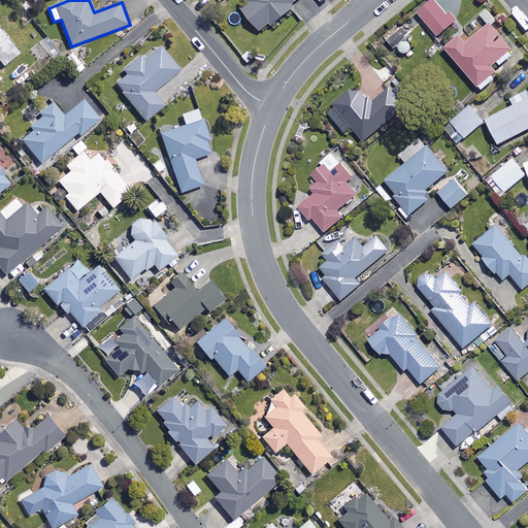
[(298,0),(253,0),(242,8),(263,34),(296,8),(294,4),(298,0)]
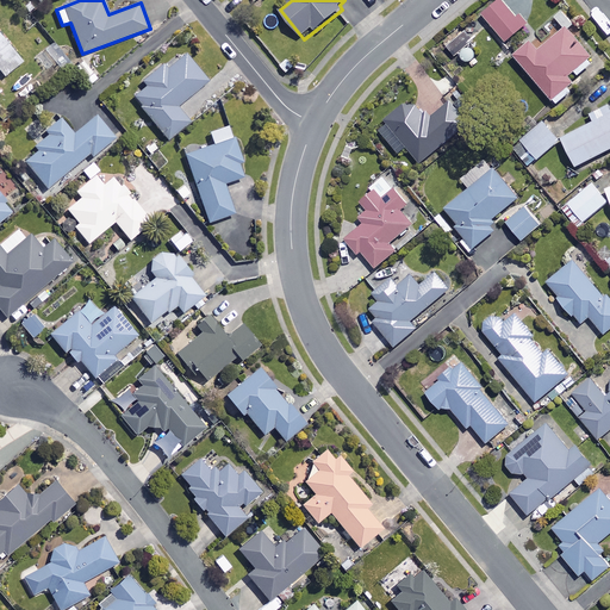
[(526,26),(502,0),(485,16),(508,42),(526,26)]
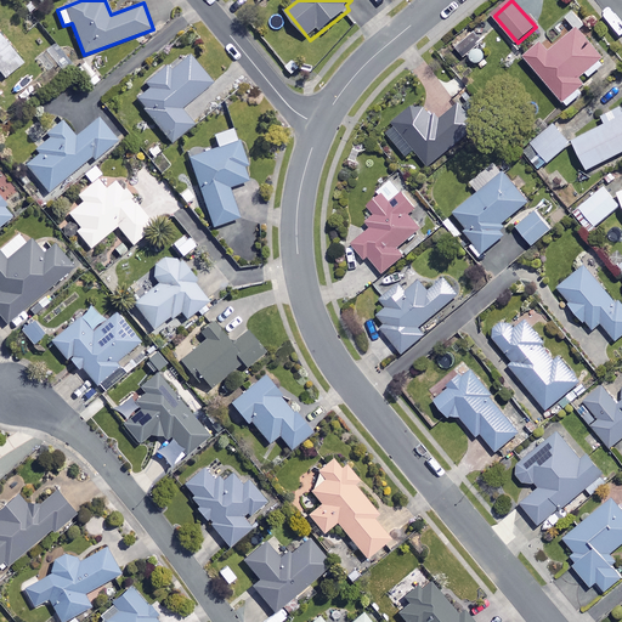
[(544,43),(527,57),(569,107),(583,94),(578,89),(584,84),(581,79),(587,73),(591,77),(606,64),(575,27),(549,47),(544,43)]
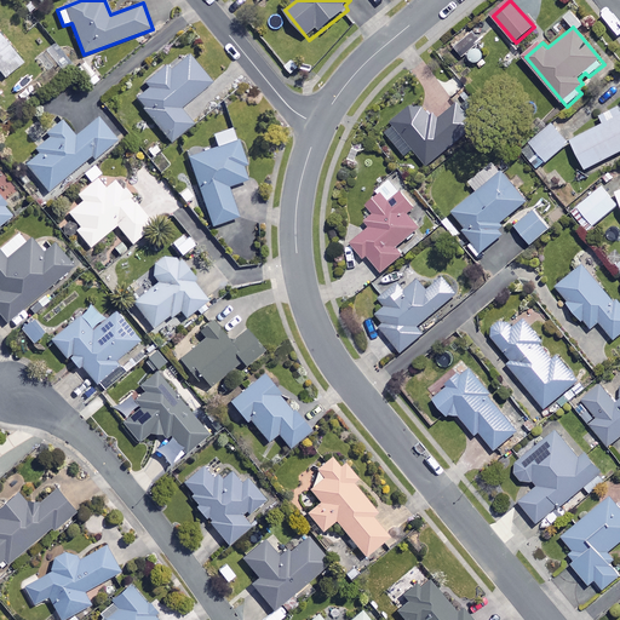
[(23,63),(0,33),(0,70),(6,78),(23,63)]
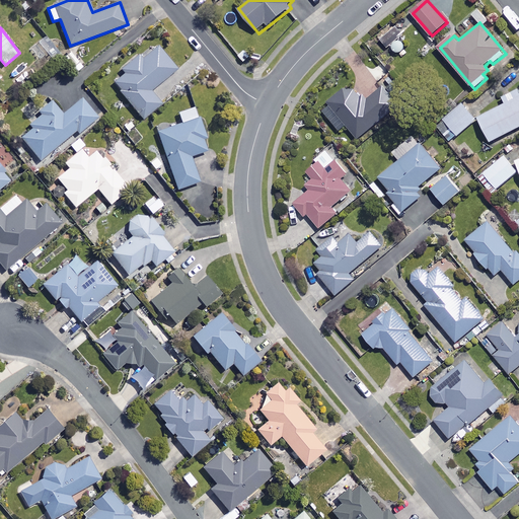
[(178,69),(159,44),(124,71),(126,73),(115,82),(143,119),(162,103),(152,90),(178,69)]
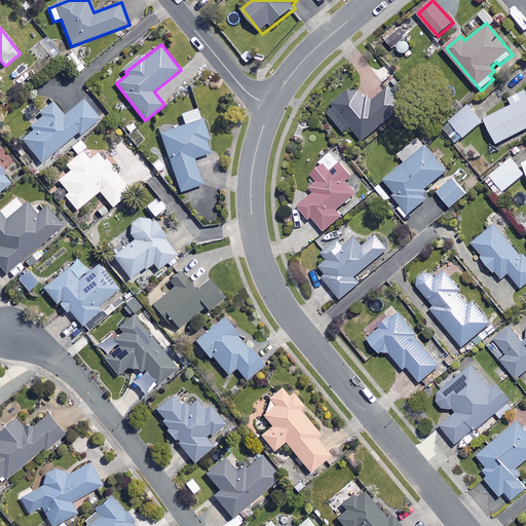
[(343,135),(351,127),(363,141),(404,107),(388,88),(370,104),(361,92),(349,90),(324,112),(343,135)]
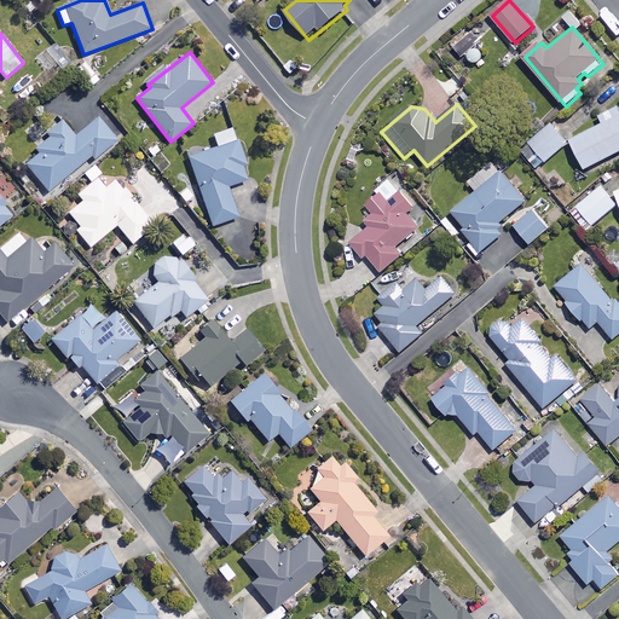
[(618,152),(618,105),(606,113),(611,121),(571,140),(586,169),(618,152)]
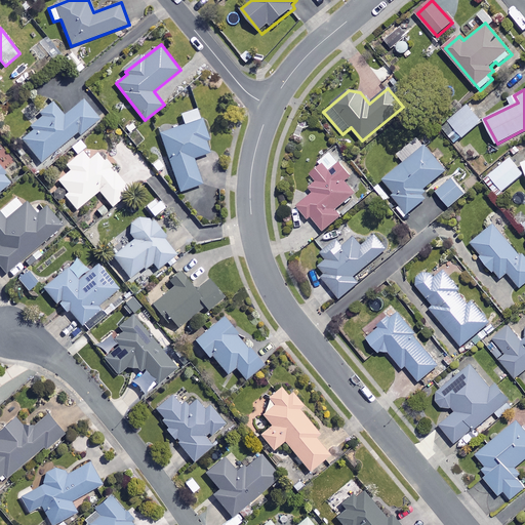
[(99,119),(84,99),(64,116),(51,101),(28,120),(35,128),(23,139),(41,162),(78,132),(80,135),(99,119)]
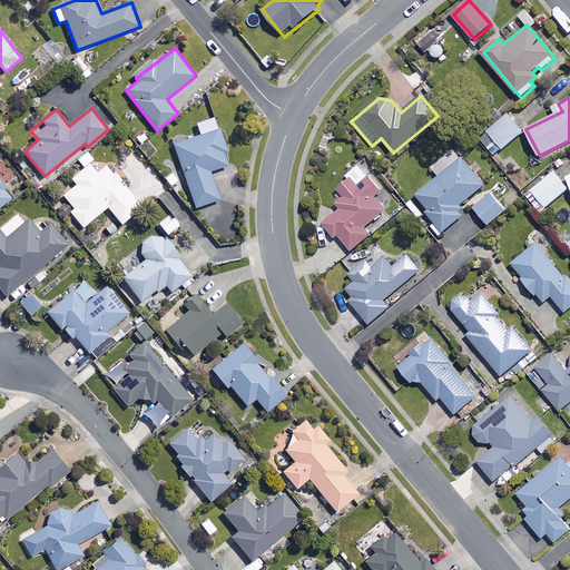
[(492,156),(524,131),(510,111),(478,135),(492,156)]
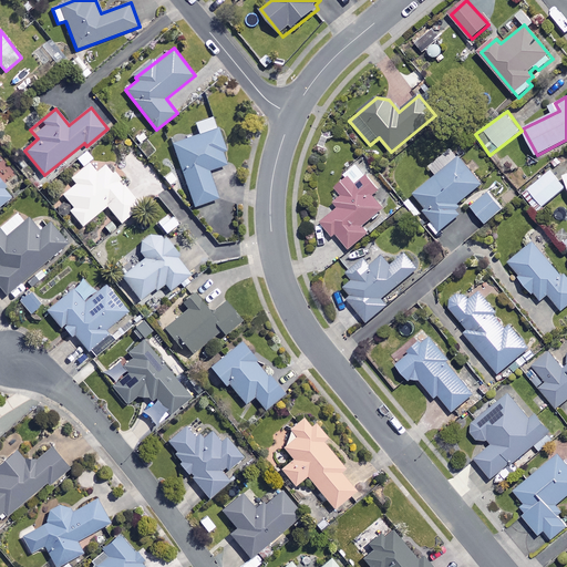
[(225,150),(218,129),(173,144),(195,207),(219,198),(209,171),(227,165),(223,151),(225,150)]
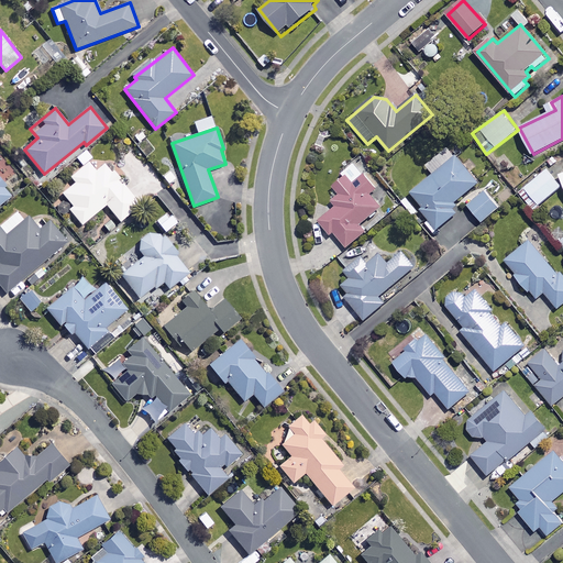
[(426,168),(432,177),(412,194),(424,208),(422,210),(438,229),(456,213),(451,207),(478,183),(450,148),(426,168)]
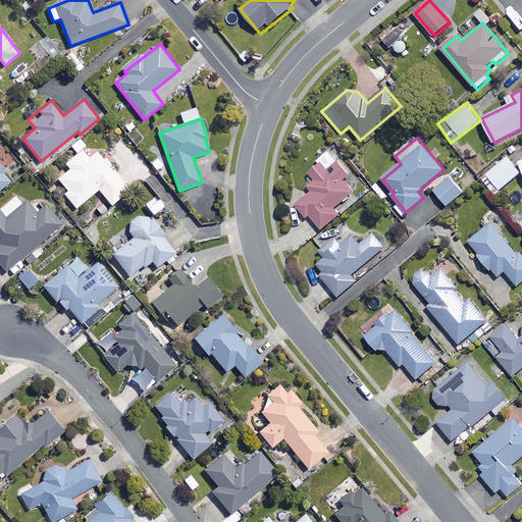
[(89,159),(83,151),(66,164),(71,169),(59,179),(68,192),(65,194),(76,208),(99,190),(112,205),(131,191),(99,152),(89,159)]
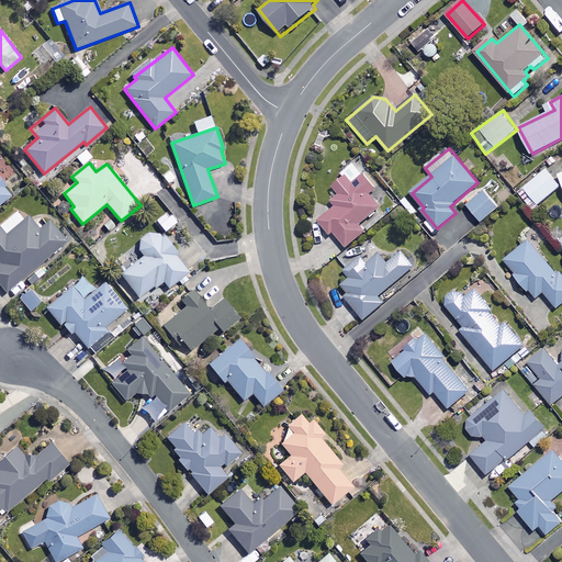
[(377,189),(355,163),(344,172),(346,175),(333,184),(340,193),(333,200),(337,206),(319,221),(332,235),(335,232),(347,247),(366,232),(360,224),(381,206),(370,194),(377,189)]
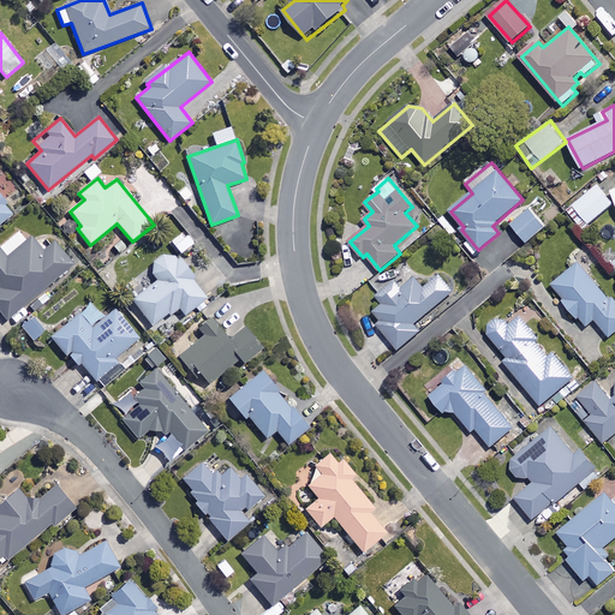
[(575,196),(565,181),(553,190),(562,204),(575,196)]
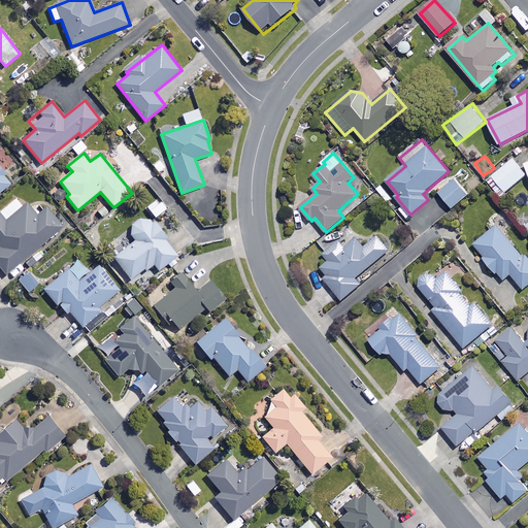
[(527,174),(514,159),(488,180),(501,197),(527,174)]
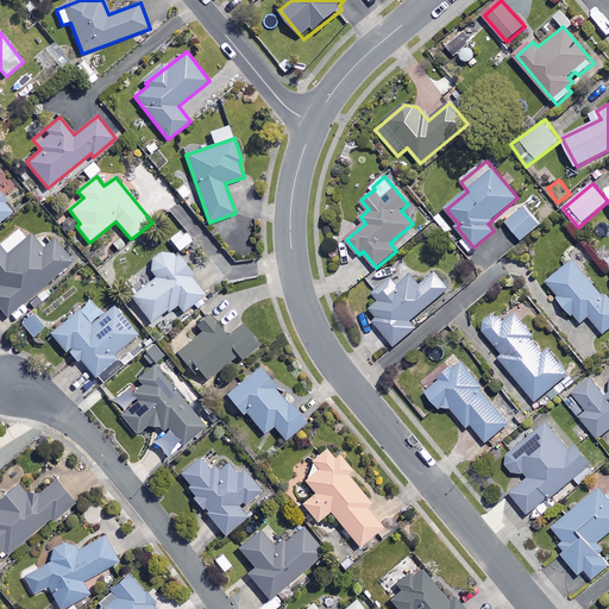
[(0,221),(12,213),(0,198),(0,221)]
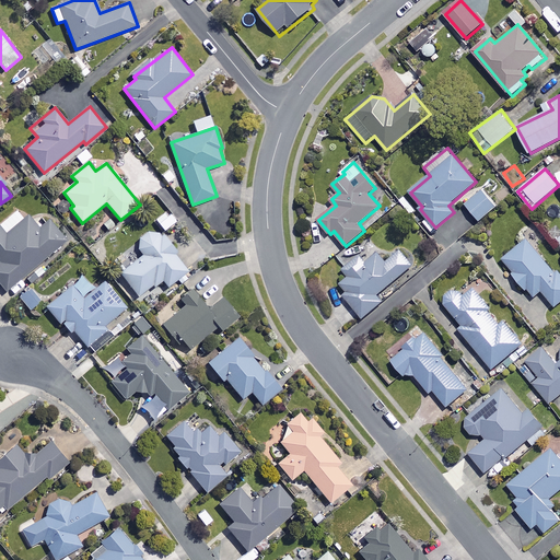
[(497,207),(482,190),(466,205),(480,221),(497,207)]
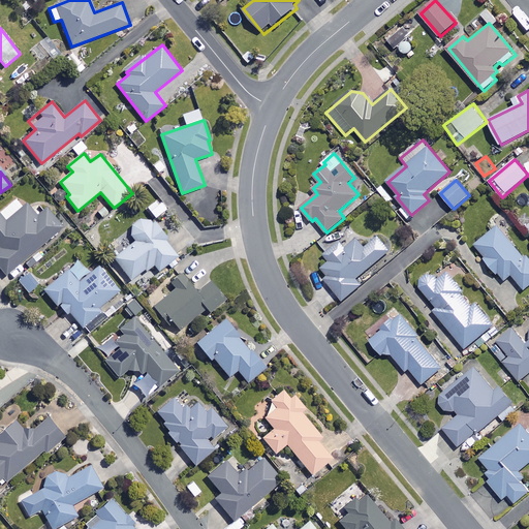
[(37,216),(27,205),(7,222),(0,214),(0,269),(6,277),(65,227),(48,208),(37,216)]
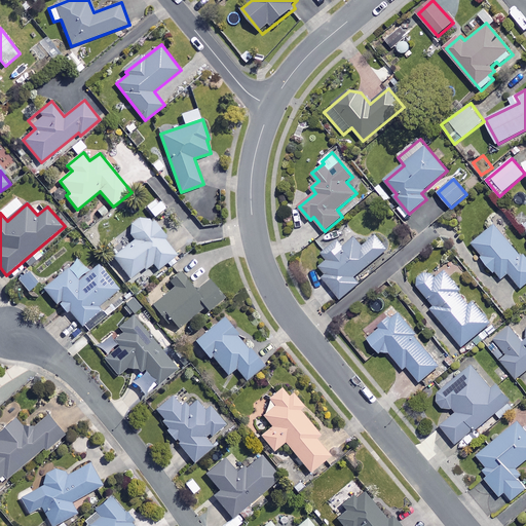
[(153,224),(147,215),(128,228),(137,240),(114,256),(130,277),(153,262),(158,269),(177,256),(163,238),(165,236),(155,222),(153,224)]
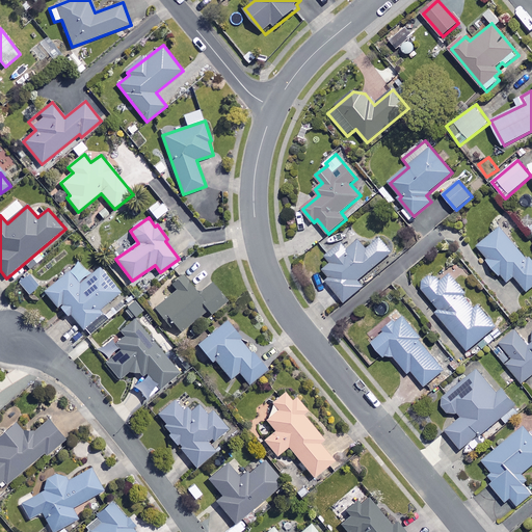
[(525,257),(501,228),(477,247),(506,283),(514,275),(528,291),(531,287),(531,260),(527,255),(525,257)]
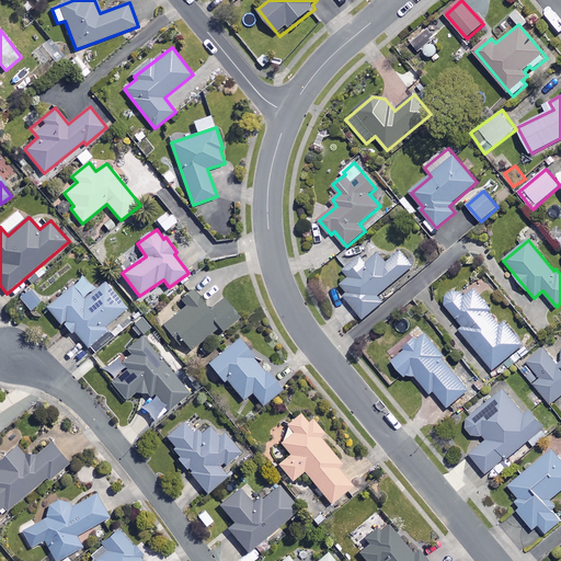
[(414,265),(400,249),(387,260),(380,253),(367,264),(361,256),(345,270),(351,276),(342,284),(348,293),(344,296),(365,319),(385,301),(379,296),(414,265)]
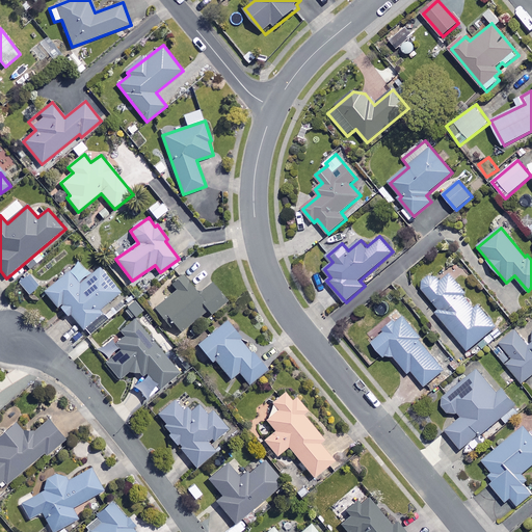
[(91,275),(79,262),(45,291),(67,317),(71,314),(84,329),(103,314),(100,310),(123,291),(102,266),(91,275)]
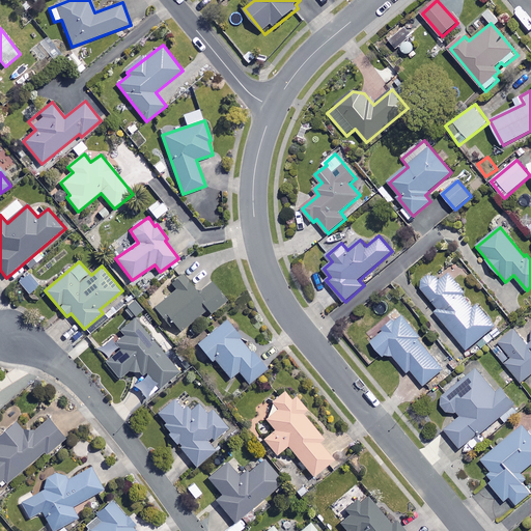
[(465,291),(448,272),(438,280),(434,274),(420,284),(439,309),(436,311),(467,350),(496,327),(478,305),(474,308),(463,294),(465,291)]
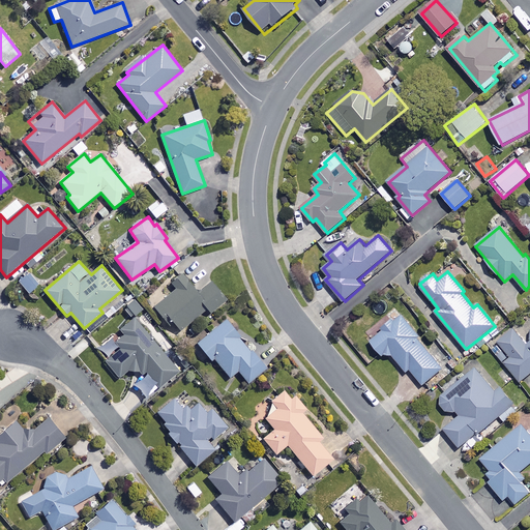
[(39,285),(29,272),(19,281),(28,293),(39,285)]
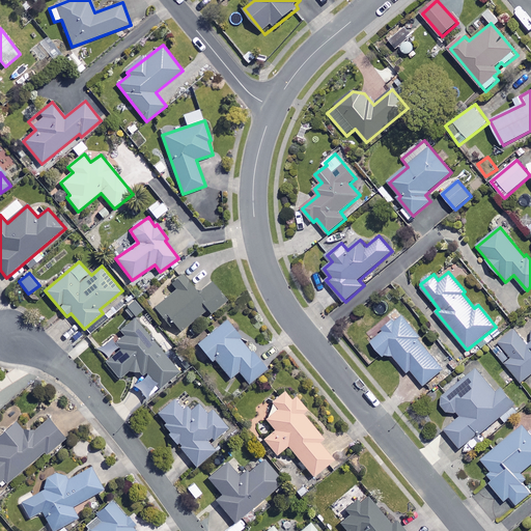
[(199,294),(184,275),(172,284),(176,290),(156,308),(168,324),(172,320),(182,332),(207,309),(212,313),(226,301),(212,283),(199,294)]
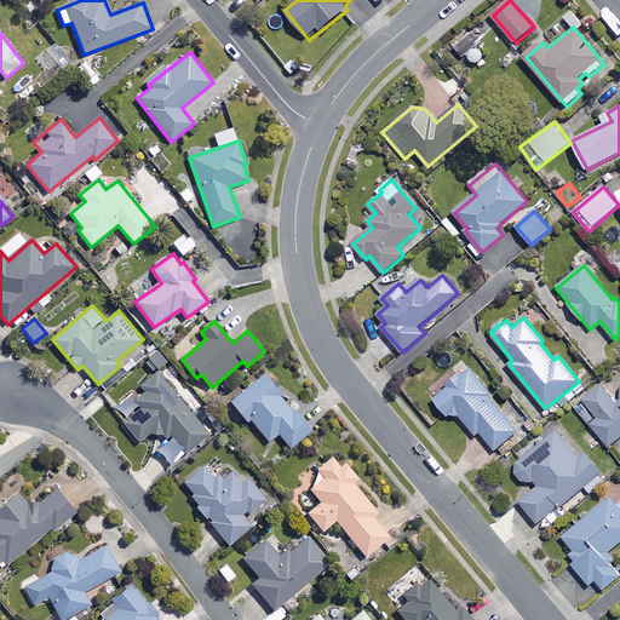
[(167,362),(159,350),(149,357),(158,369),(167,362)]
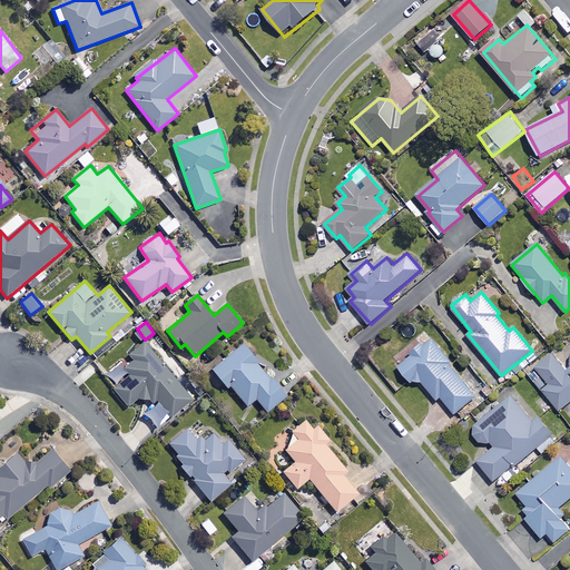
[(452,361),(431,337),(399,365),(412,382),(422,381),(439,400),(442,396),(457,413),(477,396),(449,364),(452,361)]
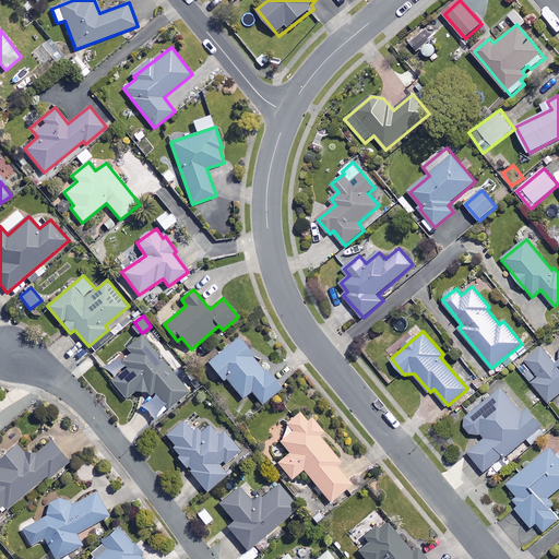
[(262,404),(283,387),(240,336),(209,363),(224,380),(226,379),(242,399),(251,391),(262,404)]
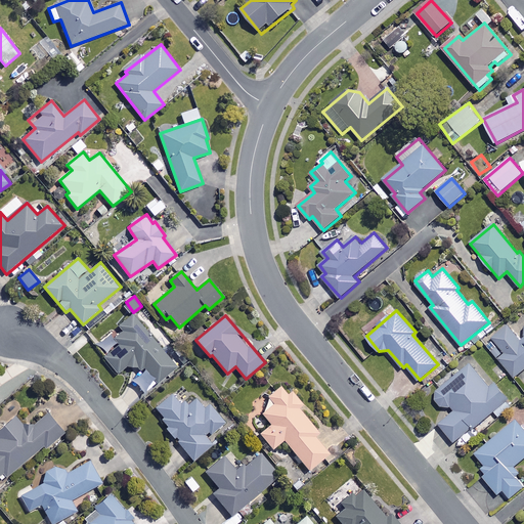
[(142,367),(132,380),(147,392),(157,381),(159,384),(177,368),(134,316),(95,348),(118,375),(128,366),(142,367)]
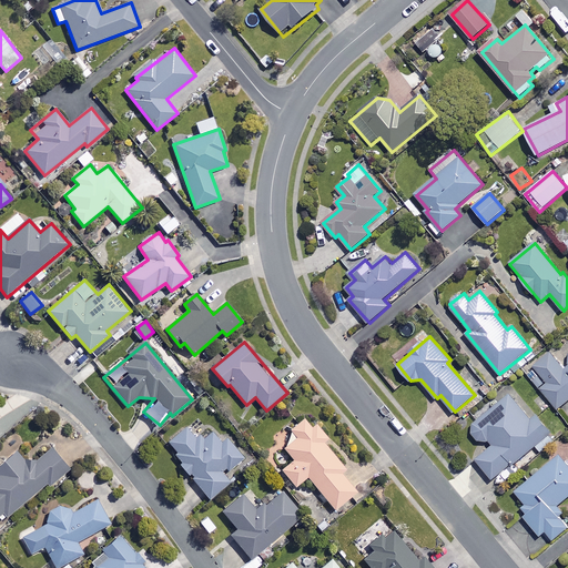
[(567,357),(567,358),(567,361),(567,367),(565,371),(550,352),(534,365),(549,383),(541,389),(558,409),(567,401),(567,357)]
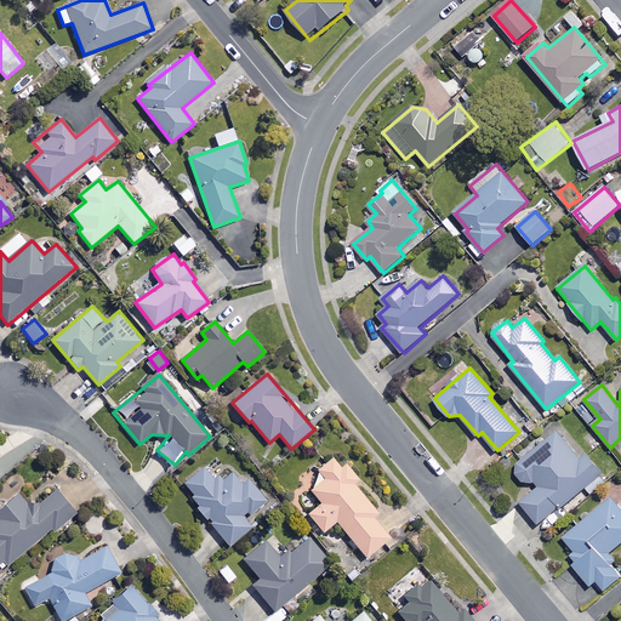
[(609,479),(560,425),(512,468),(534,493),(522,503),(542,525),(585,486),(592,494),(609,479)]
